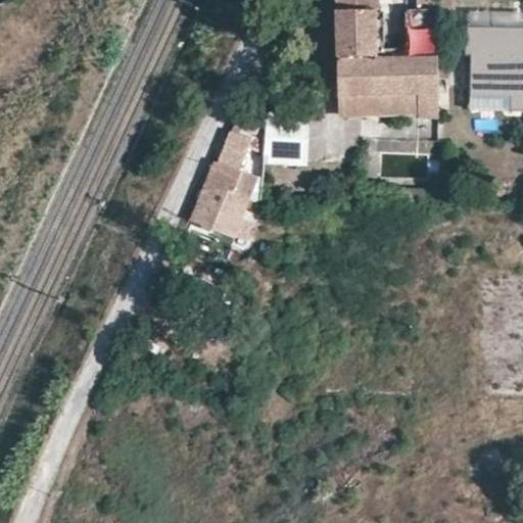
[(389,0),(337,0),(336,53),(374,53),(375,14),(389,11),(389,0)]
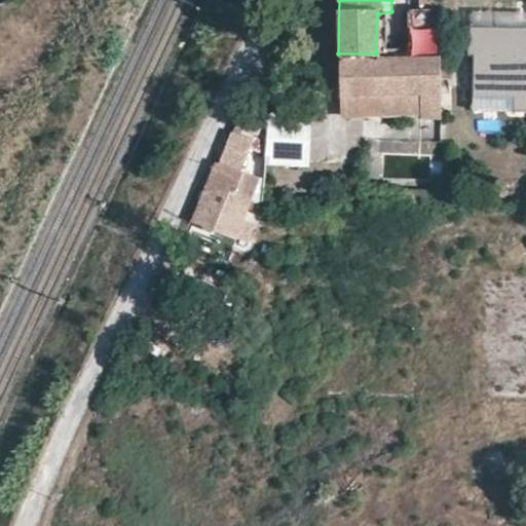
[(408,54),(445,54),(445,32),(438,33),(437,0),(418,0),(418,10),(407,10),(408,54)]
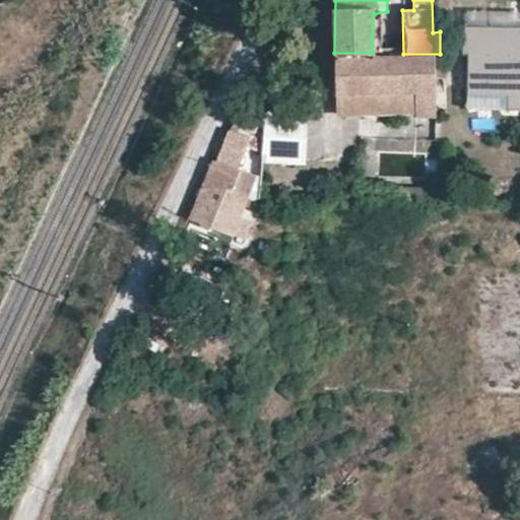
[(519,25),(463,26),(463,56),(470,56),(469,99),(510,99),(510,110),(519,110),(519,25)]
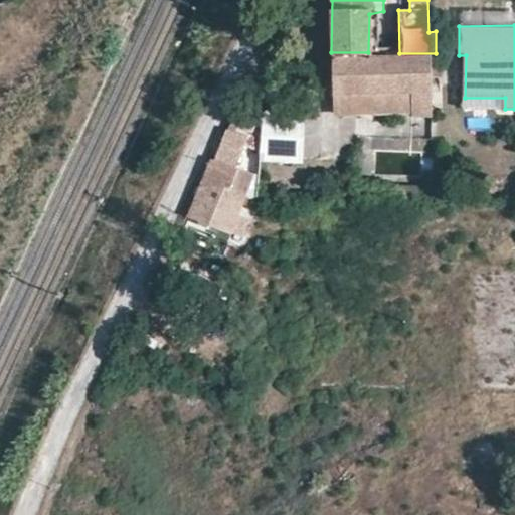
[(368,52),(331,52),(330,87),(414,87),(413,112),(435,112),(436,53),(399,53),(368,52)]
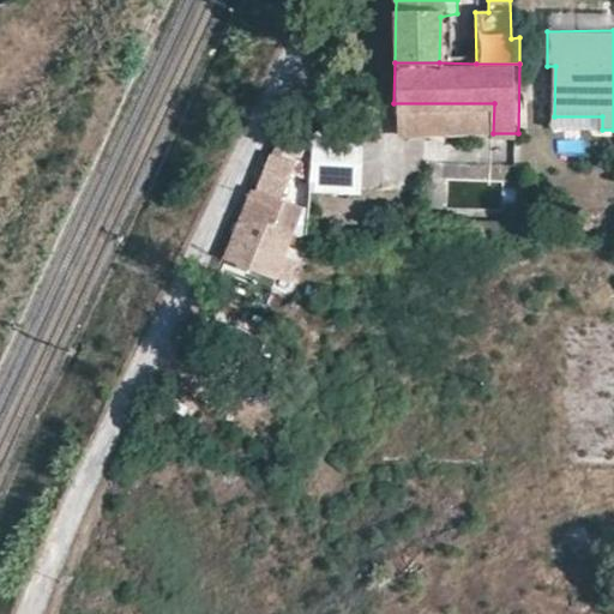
[(494,103),(393,103),(393,132),(493,133),(494,103)]
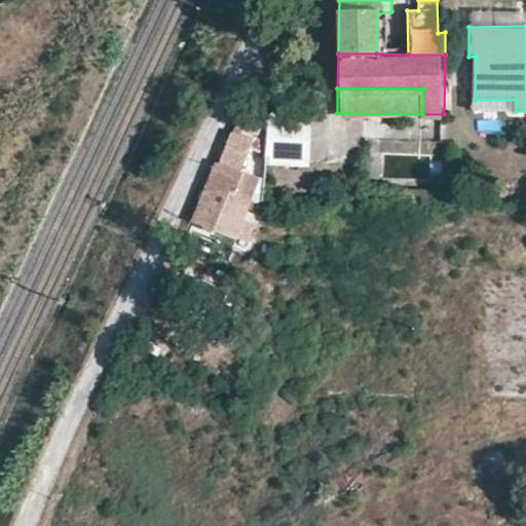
[(226,146),(242,153),(253,124),(237,118),(226,146)]
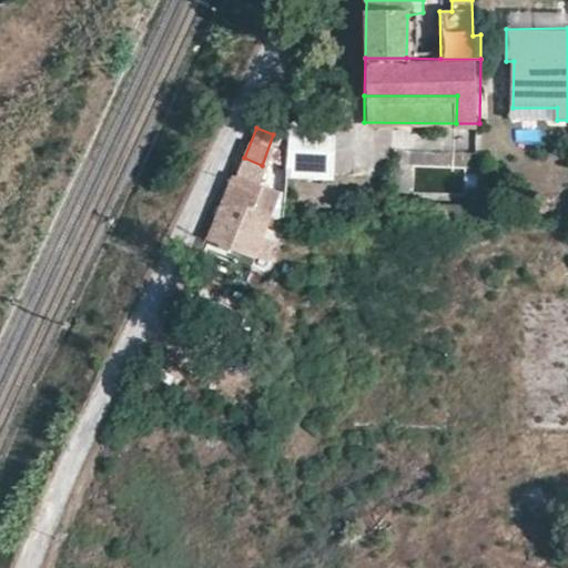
[(286,180),(335,180),(335,138),(286,138),(286,180)]
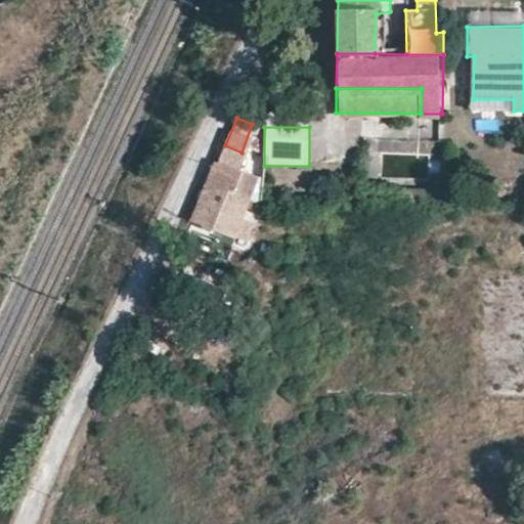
[(190,219),(245,245),(255,221),(242,215),(244,212),(247,213),(259,179),(248,172),(252,157),(242,153),(225,145),(216,166),(213,164),(190,219)]
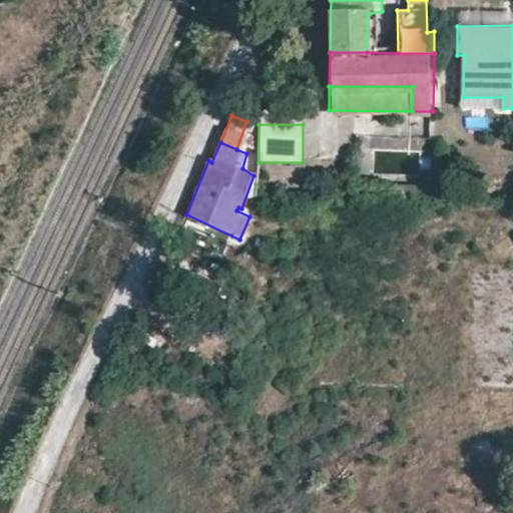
[(444,203),(445,185),(350,183),(349,201),(444,203)]
